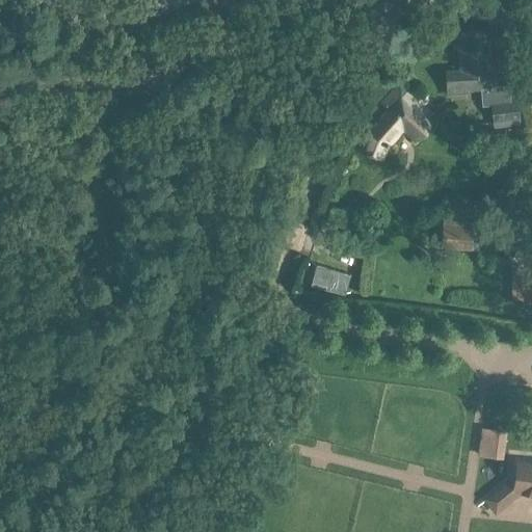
[(490,38),(489,30),(458,31),(460,70),(446,71),(447,87),(460,86),(460,90),(480,88),(481,105),(491,104),(493,125),(516,124),(515,102),(509,102),(508,86),(493,87),(491,71),(497,71),(495,37),(490,38)]
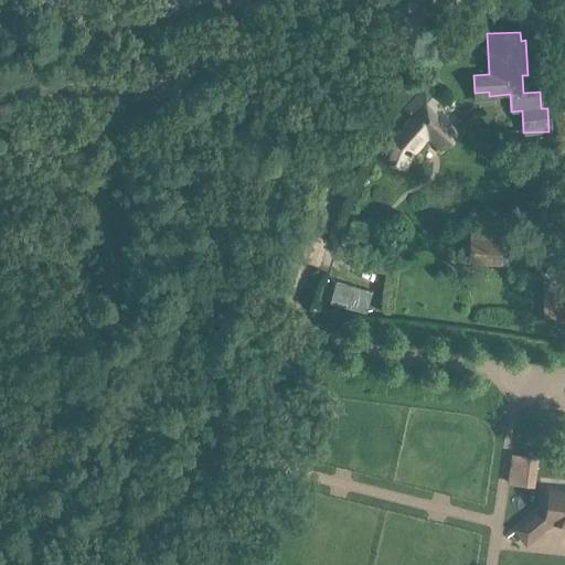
[(413,158),(411,157),(428,138),(441,150),(459,132),(454,128),(460,121),(427,88),(406,109),(413,116),(392,138),(381,160),(407,171),(413,158)]
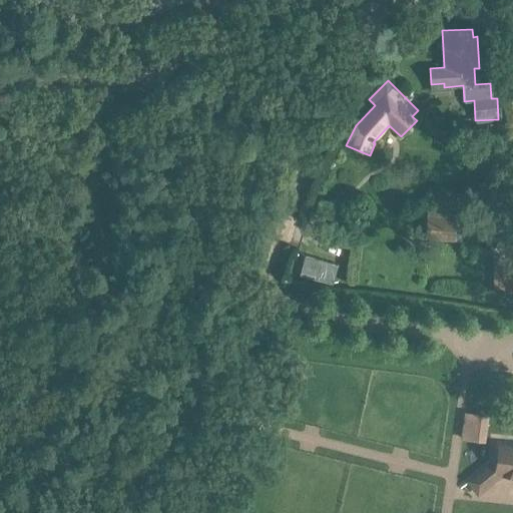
[(507,124),(490,124),(490,134),(507,134),(507,124)]
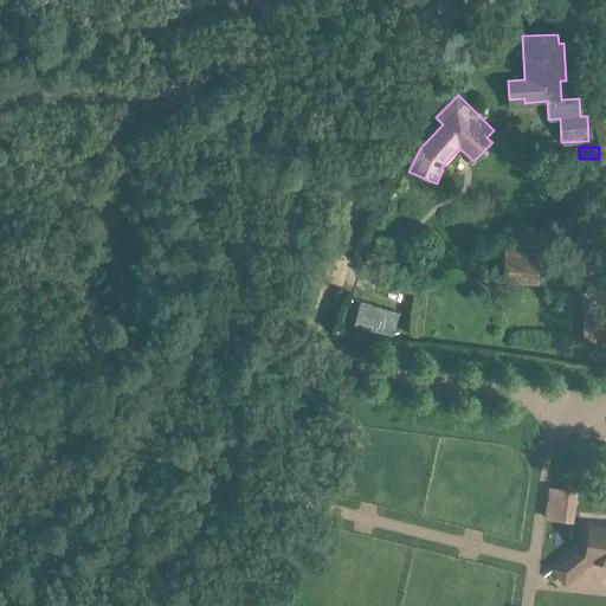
[(535,161),(535,179),(548,179),(548,161),(535,161)]
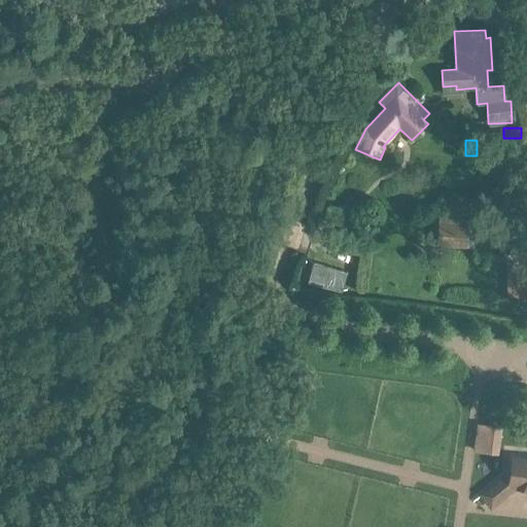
[(511,265),(517,265),(517,296),(526,296),(526,207),(511,207),(510,255),(511,255),(511,265)]
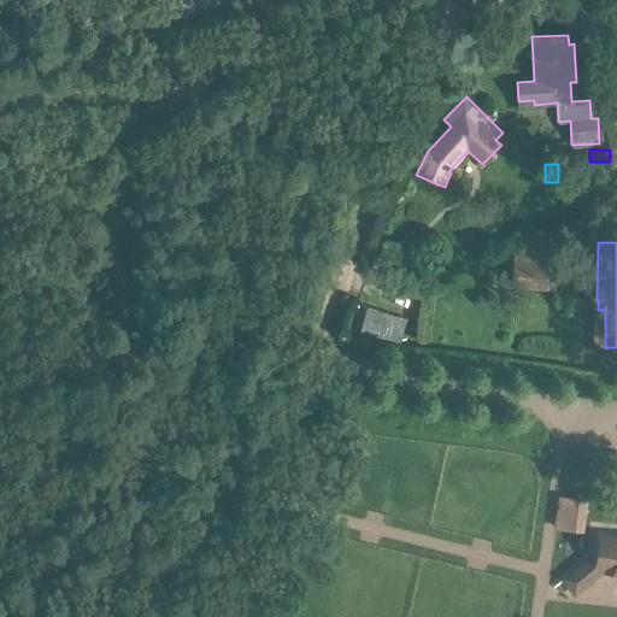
[(511,286),(564,291),(568,259),(513,254),(511,286)]
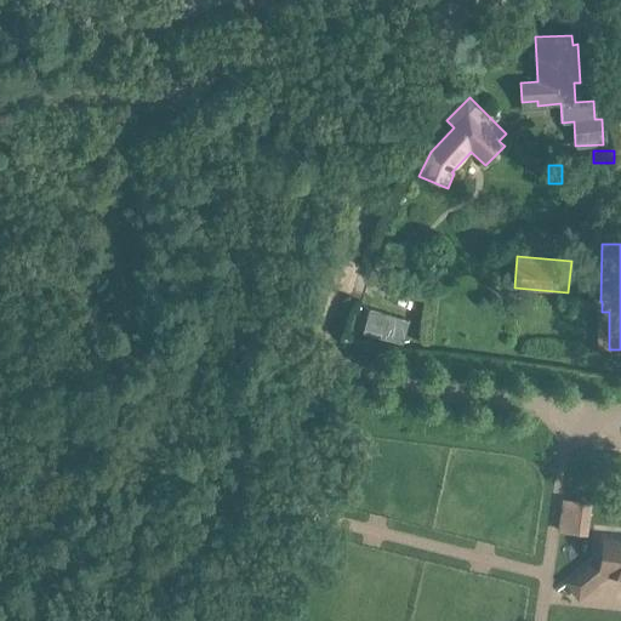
[(559,530),(585,534),(588,505),(563,501),(559,530)]
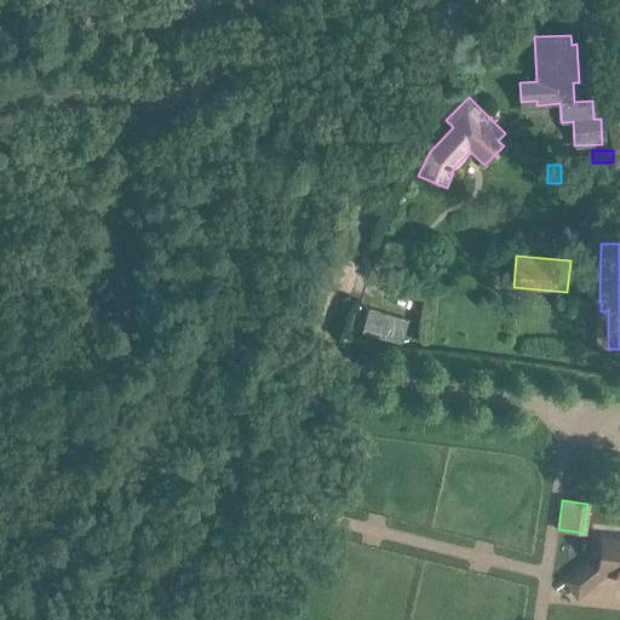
[(601,552),(580,569),(592,583),(607,572),(619,573),(619,540),(603,539),(601,552)]
